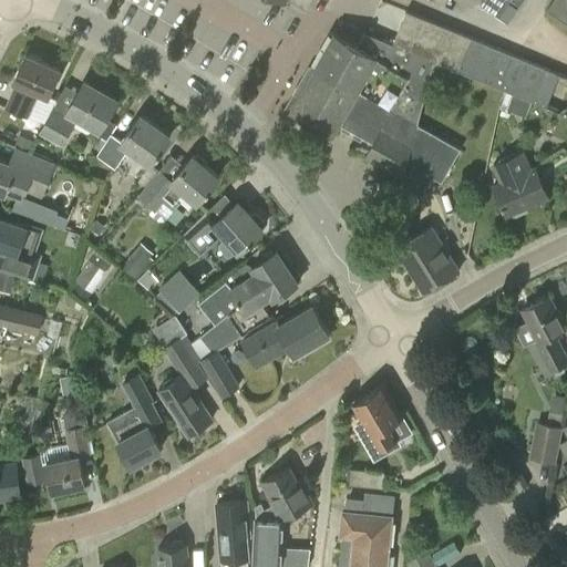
[(278,0),(285,3),(286,0),(290,0),(309,11),(316,0),(278,0)]
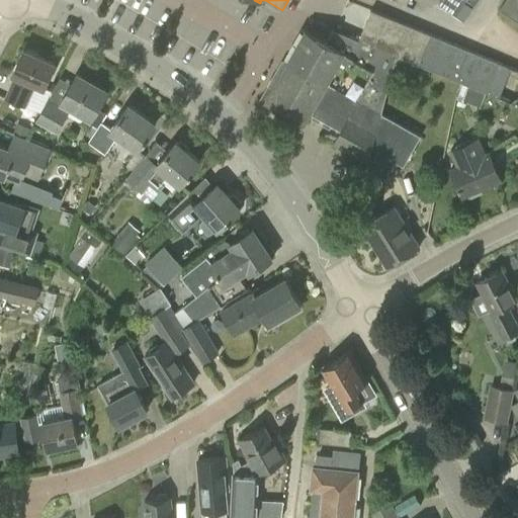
[(441,0),(439,3),(438,4),(463,20),(478,0),(441,0)]
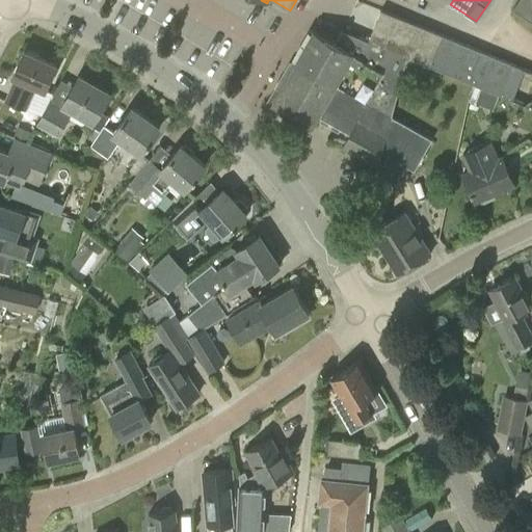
[(531,0),(519,0),(514,7),(531,19),(531,99),(525,105),(531,107),(531,0)]
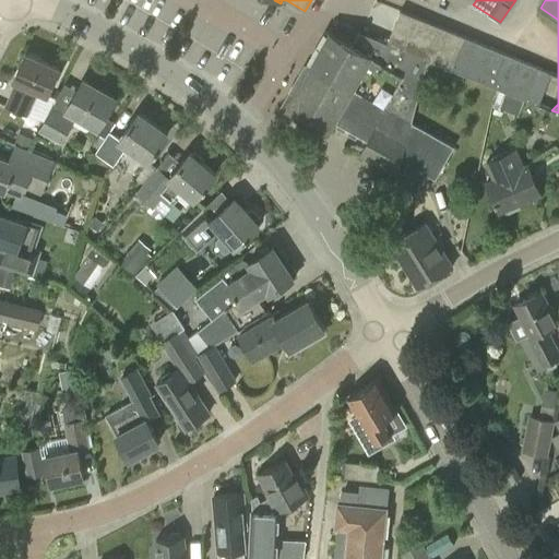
[(498,87),(539,105),(554,72),(509,55),(401,10),(387,43),(360,32),(355,45),(330,31),(310,66),(412,121),(427,61),(451,70),(452,69),(498,87)]
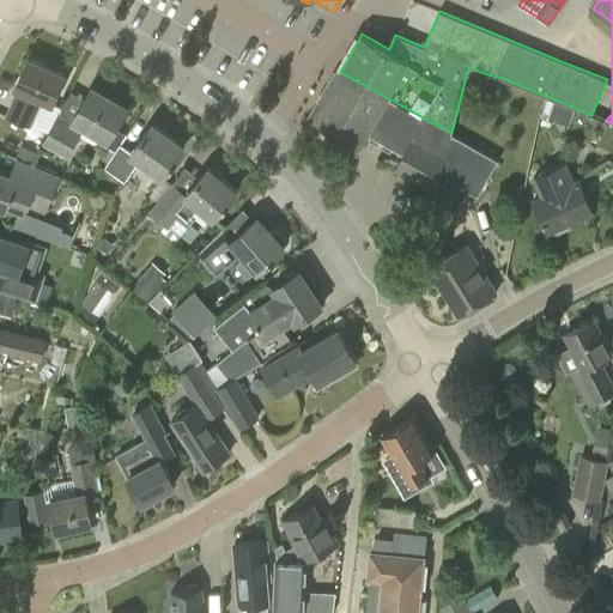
[(14,86),(19,89),(6,116),(32,128),(44,99),(53,103),(66,74),(28,58),(14,86)]
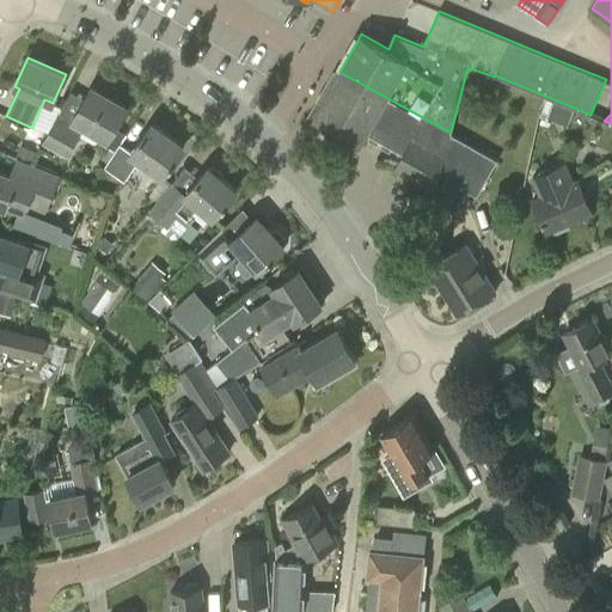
[(451,134),(451,133),(340,72),(313,118),(360,145),(367,133),(373,136),(383,121),(410,138),(393,169),(417,182),(414,189),(432,199),(435,193),(434,202),(436,203),(453,212),(466,190),(477,195),(497,160),(451,134)]
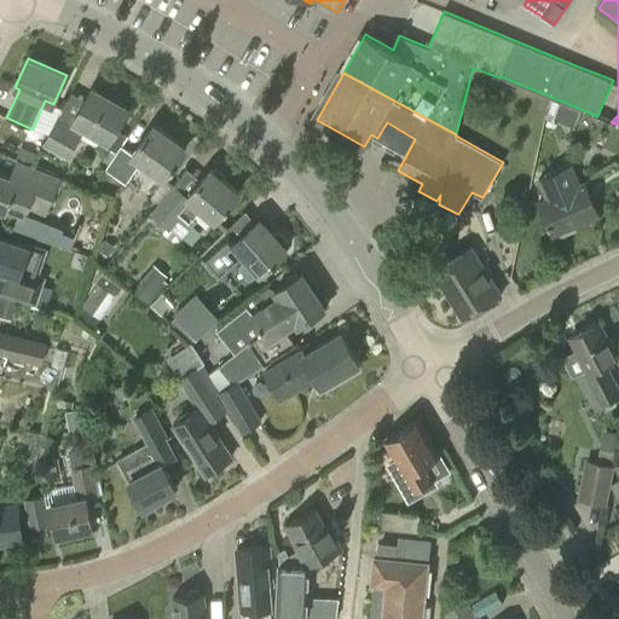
[(127,108),(92,88),(85,100),(71,93),(58,119),(57,117),(42,145),(68,160),(82,132),(82,131),(85,126),(106,139),(102,144),(116,152),(120,146),(122,146),(128,137),(115,129),(127,108)]
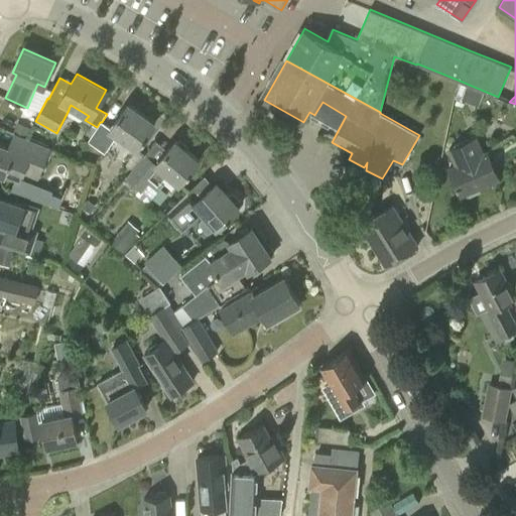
[(154,122),(128,104),(111,129),(100,122),(97,127),(88,141),(104,153),(117,134),(136,148),(154,122)]
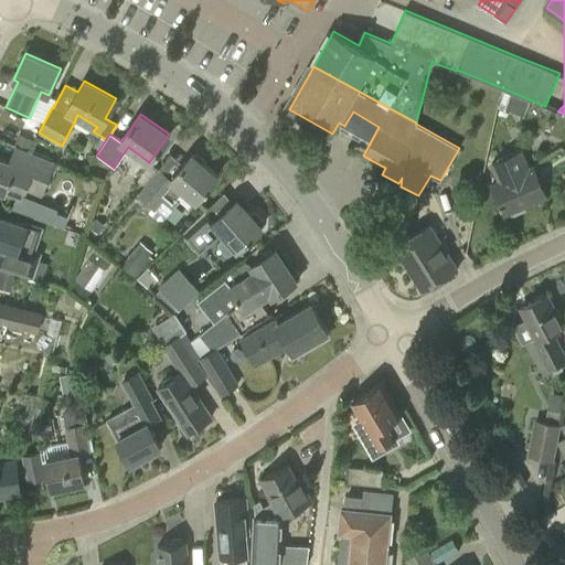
[(33,141),(20,136),(16,145),(30,150),(33,141)]
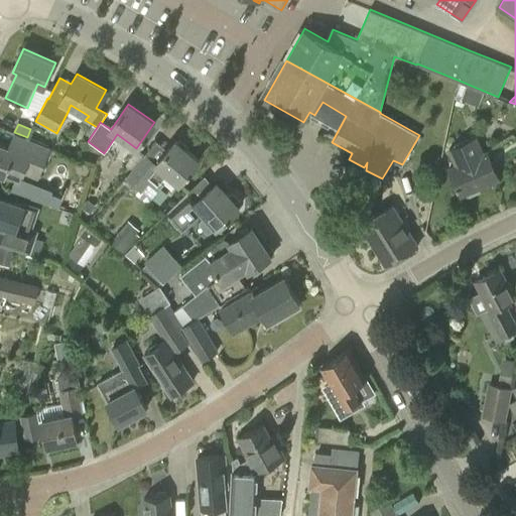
[(0,145),(0,173),(4,175),(0,185),(27,195),(31,186),(18,181),(21,173),(37,179),(50,148),(13,133),(7,148),(0,145)]
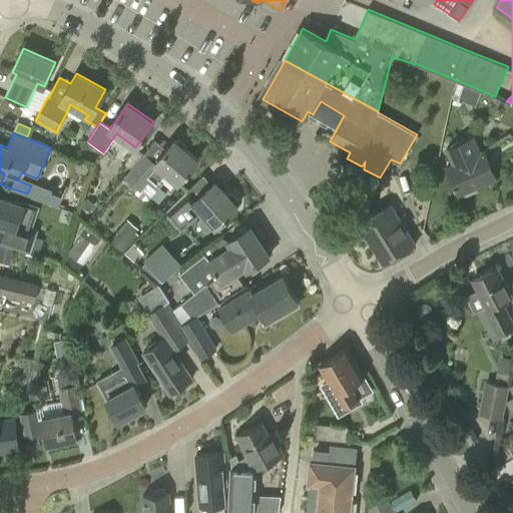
[(497,179),(484,149),(481,150),(474,134),(445,147),(452,162),(446,165),(458,195),(497,179)]
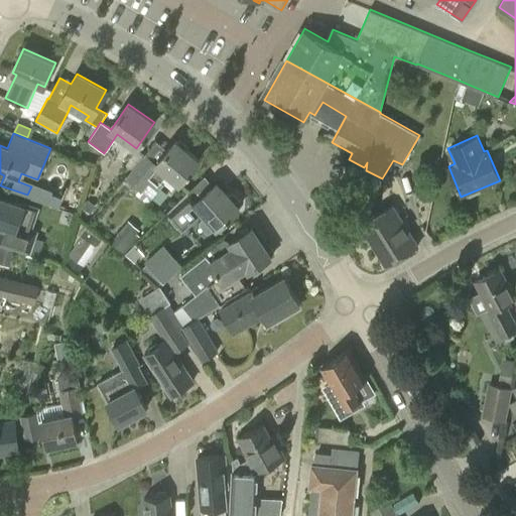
[(149,201),(163,183),(160,181),(167,173),(180,183),(199,160),(174,141),(156,163),(145,153),(125,177),(139,188),(135,194),(144,201),(149,201)]
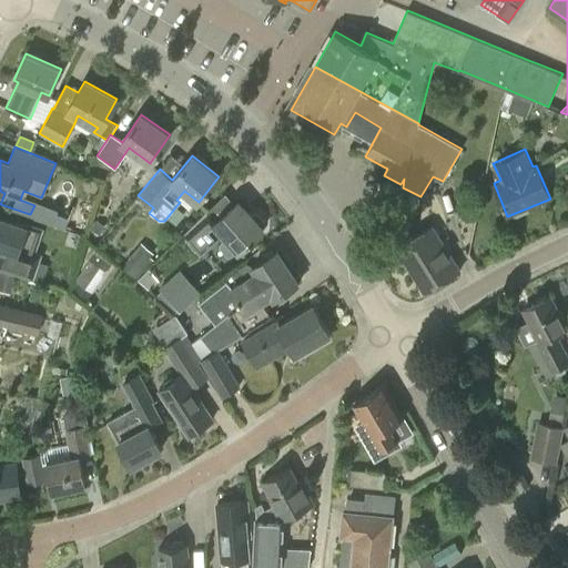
[(239,202),(235,204),(225,193),(183,234),(201,253),(217,237),(221,242),(220,243),(220,247),(227,256),(232,256),(239,250),(239,251),(263,229),(239,202)]
